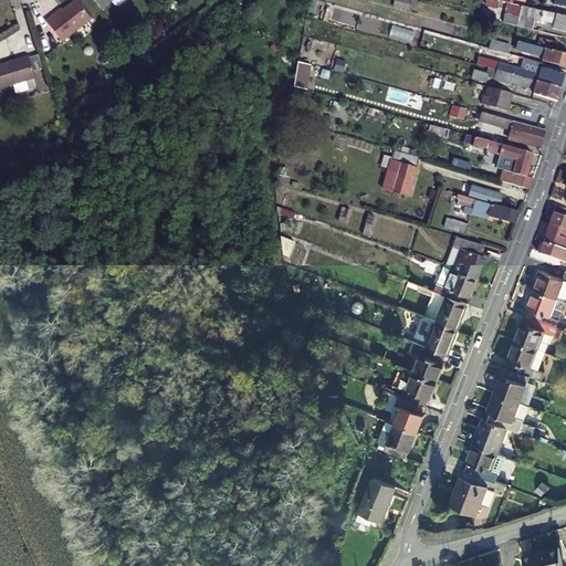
[(412,0),(394,0),(392,6),(411,11),(415,0),(412,0)]
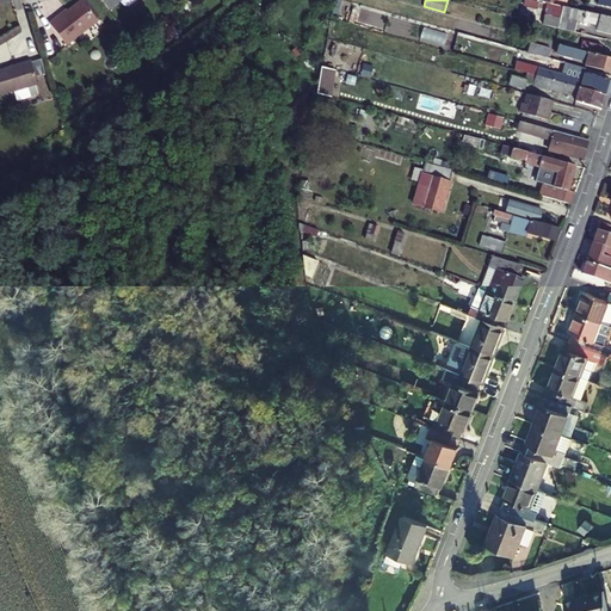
[(67,48),(98,24),(82,2),(59,20),(56,19),(49,24),(67,48)]
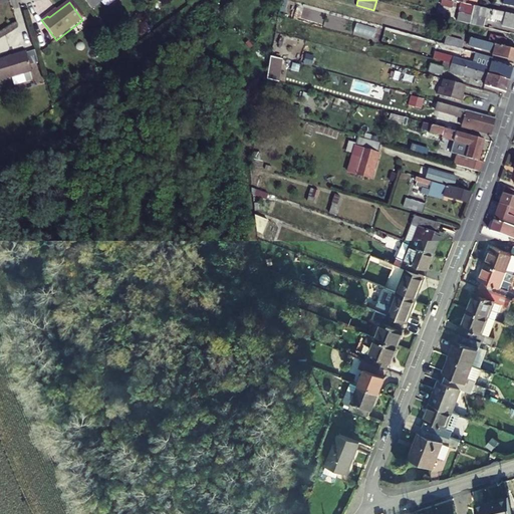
[(456,20),(459,20),(465,3),(460,2),(456,20)]
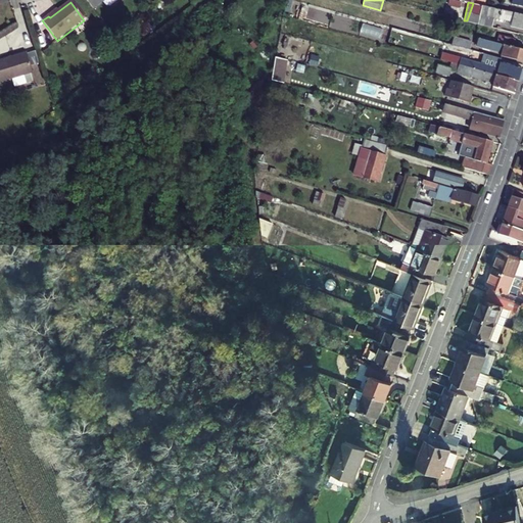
[(488,14),(490,7),(473,3),(467,20),(477,24),(480,14),(490,16),(490,15),(488,14)]
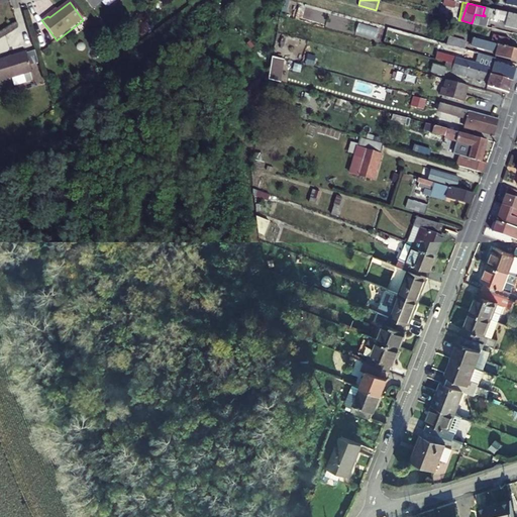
[(485,15),(485,16),(506,21),(505,26),(516,28),(516,14),(485,7),(483,14),(485,15)]
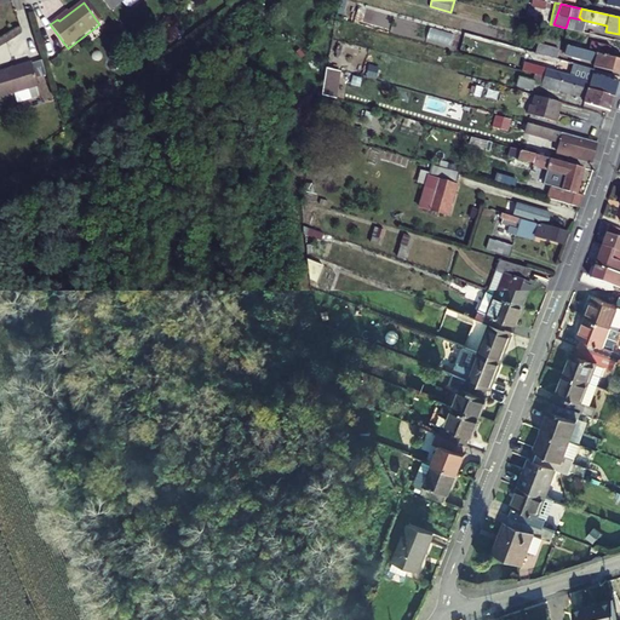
[(589,50),(607,55),(609,46),(591,40),(589,50)]
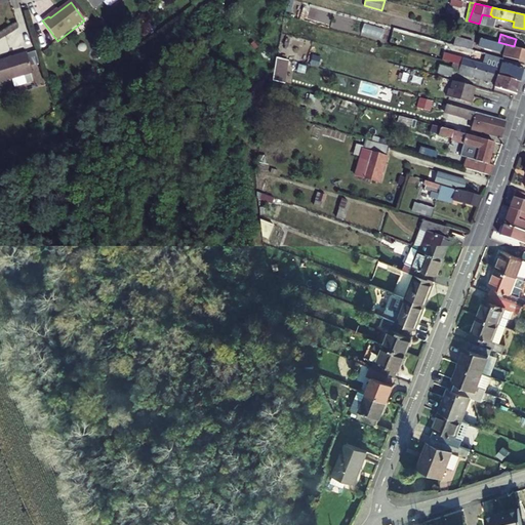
[(470,49),(472,40),(455,36),(452,45),(470,49)]
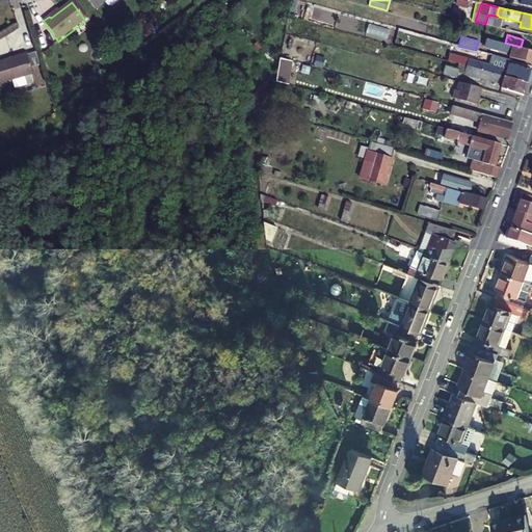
[(500,48),(498,47),(499,41),(488,38),(485,47),(500,51),(500,48)]
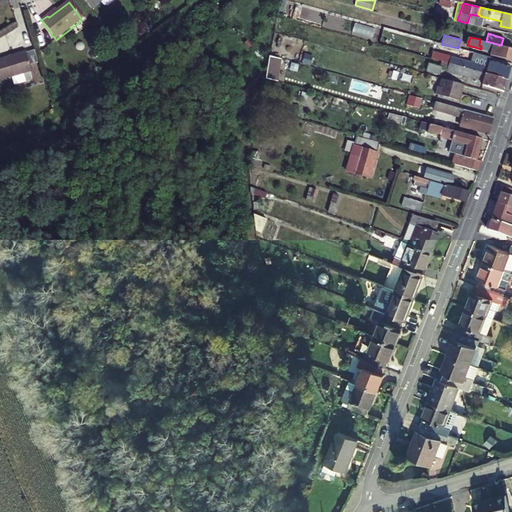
[(481,46),(481,49),(491,51),(490,55),(511,61),(511,48),(501,45),(486,41),(480,39),(479,45),(481,46)]
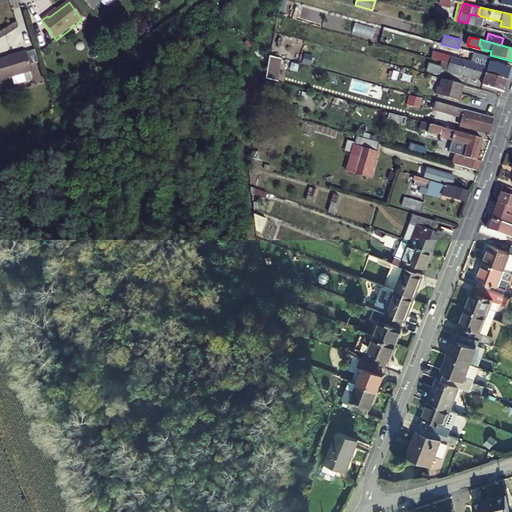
[(26,54),(0,61),(0,81),(31,72),(26,54)]
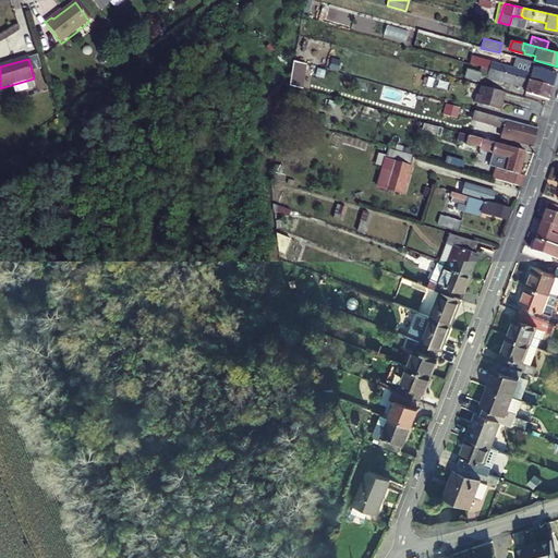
[(306,67),(294,63),(289,87),(301,91),(306,67)]
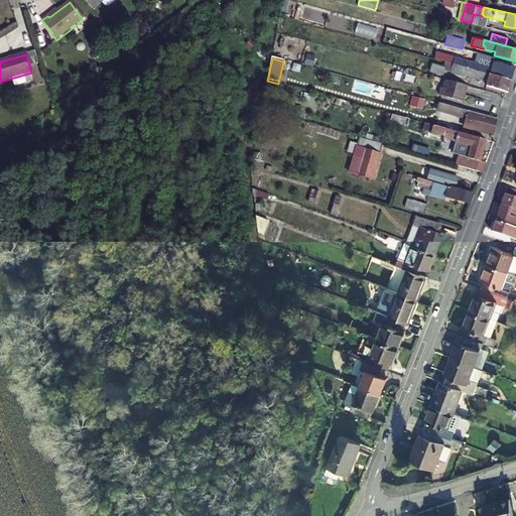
[(492,69),(465,61),(464,67),(512,81),(515,69),(494,62),(492,69)]
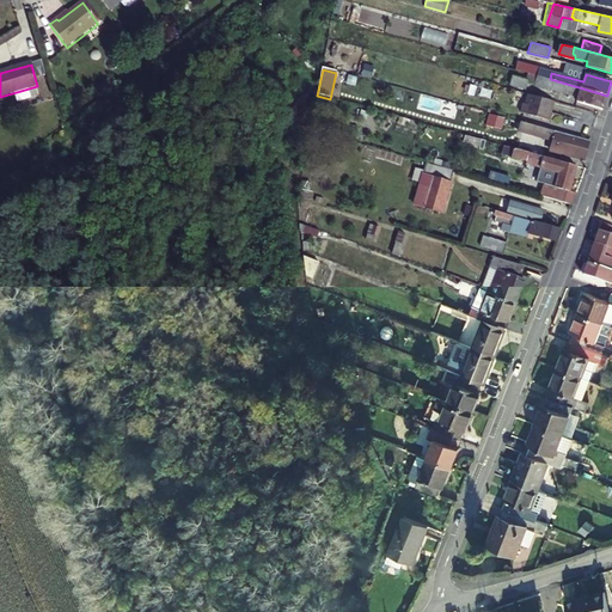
[(603,110),(607,96),(550,79),(538,75),(536,85),(579,97),(577,102),(603,110)]
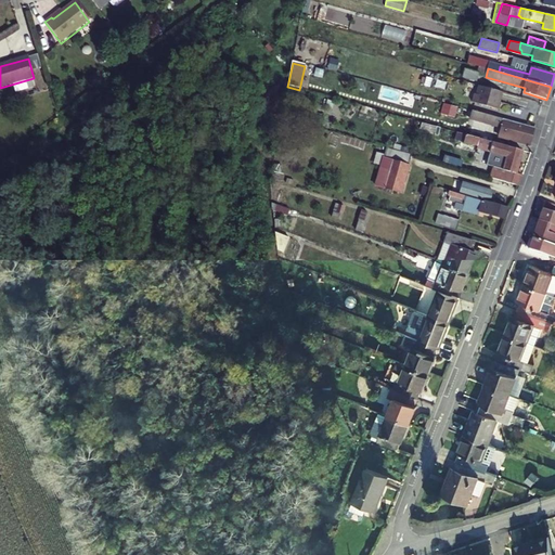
[(504,93),(481,87),(479,95),(476,94),(474,103),(499,111),(504,93)]
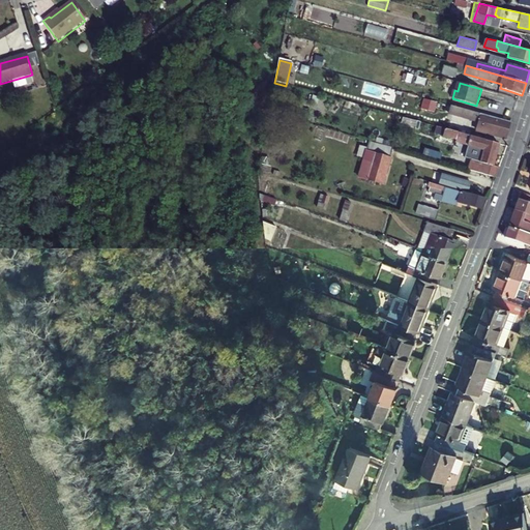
[(422,99),(421,108),(434,110),(435,100),(422,99)]
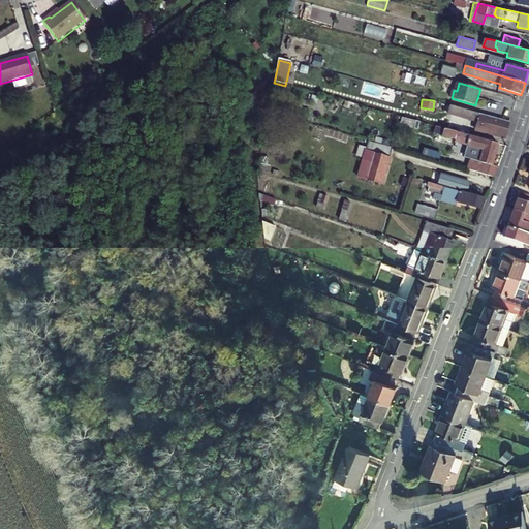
[(509,122),(450,105),(449,109),(453,111),(452,113),(478,120),(475,129),(505,137),(509,122)]
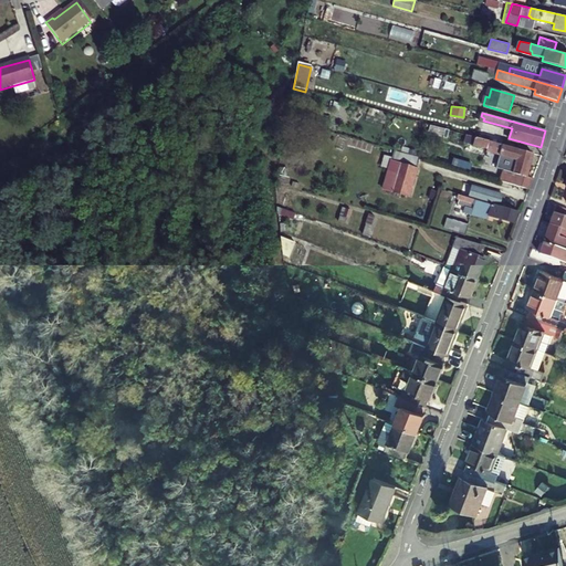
[(501,182),(530,191),(533,178),(527,177),(533,155),(494,143),(492,153),(500,155),(500,156),(516,161),(513,174),(504,171),(501,182)]
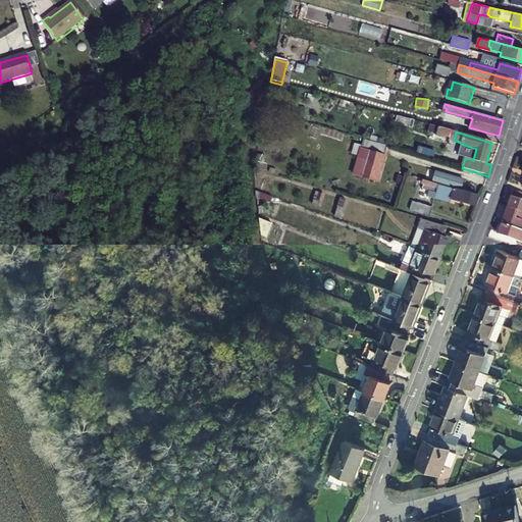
[(375,181),(386,146),(371,142),(363,139),(358,156),(365,158),(364,163),(360,176),(375,181)]
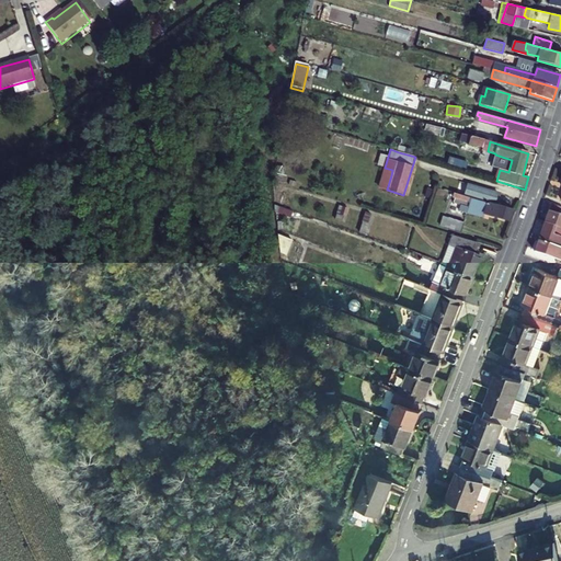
[(467,183),(464,196),(469,197),(493,205),(497,193),(467,183)]
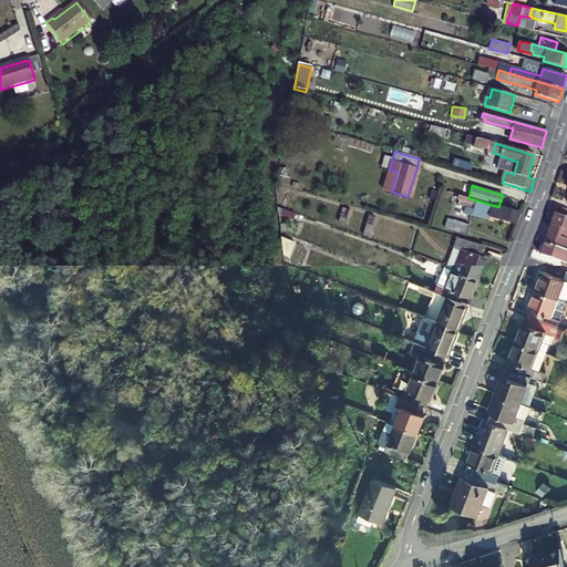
[(488,216),(514,224),(517,213),(498,207),(474,199),(472,208),(473,208),(472,216),(487,220),(488,216)]
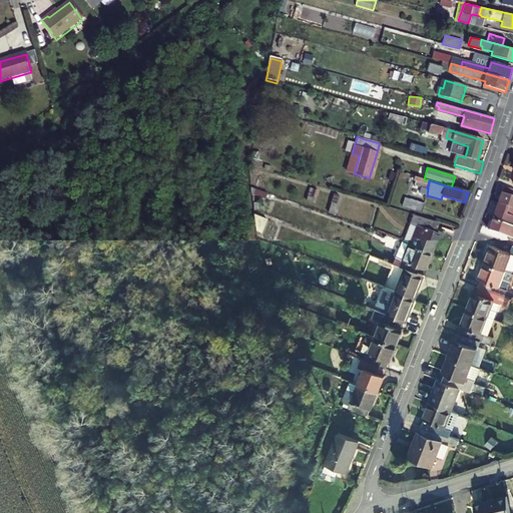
[(512,207),(512,195),(512,193),(512,189),(503,186),(498,202),(512,207)]
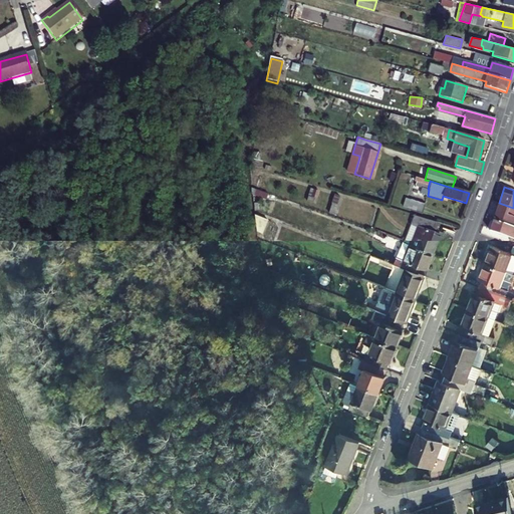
[(332,194),(329,212),(336,214),(339,195),(332,194)]
